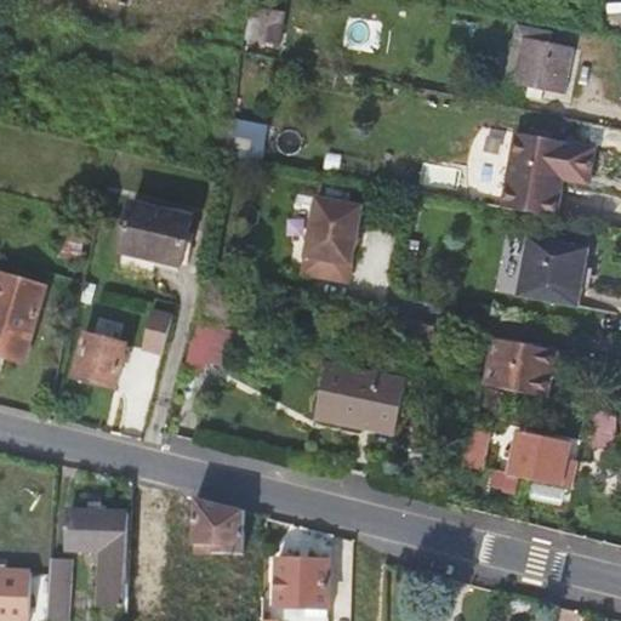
[(285,12),(254,6),(249,38),(279,44),(285,12)]
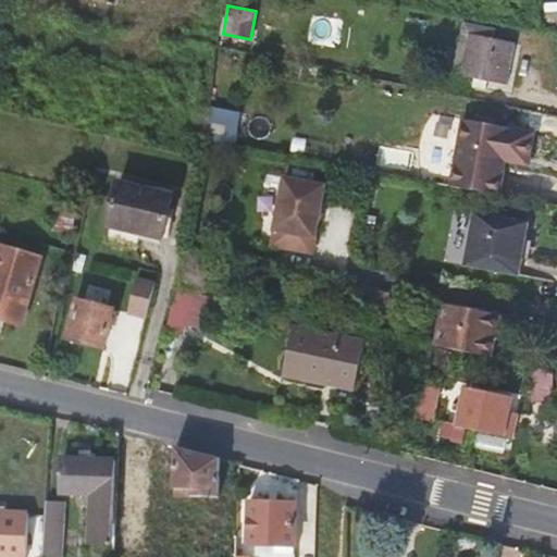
[(463,22),(461,33),(454,72),(461,73),(469,35),(469,33),(494,38),(496,28),(463,22)]
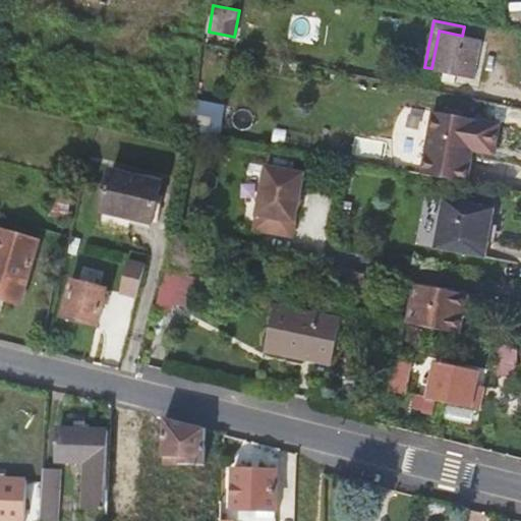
[(439,31),(439,33),(431,68),(430,70),(474,77),(481,40),(462,36),(439,31)]
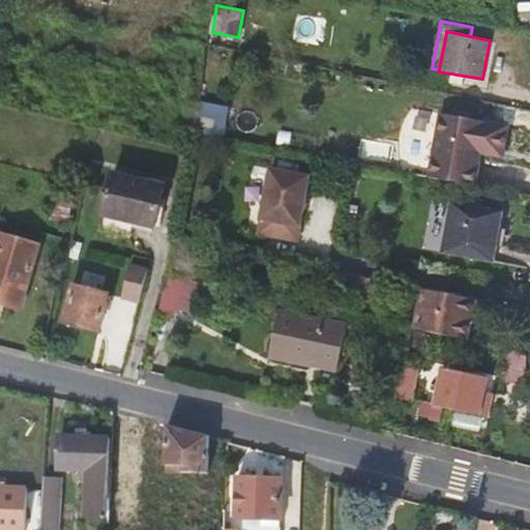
[(196,134),(221,138),(223,125),(226,126),(229,110),(203,104),(202,107),(202,108),(202,110),(196,133),(196,134)]
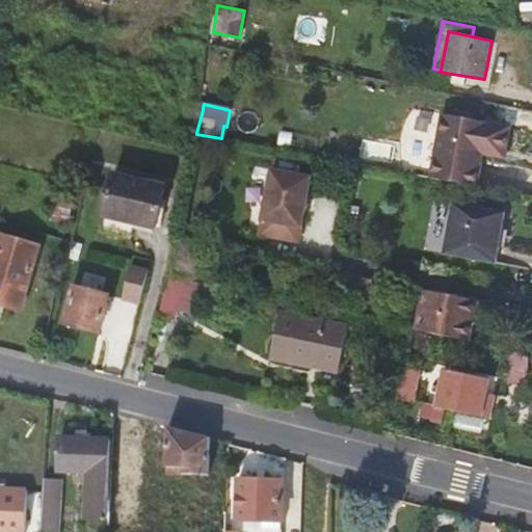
[(521,128),(499,124),(452,115),(440,180),(487,188),(493,156),(500,157),(502,149),(516,152),(521,128)]
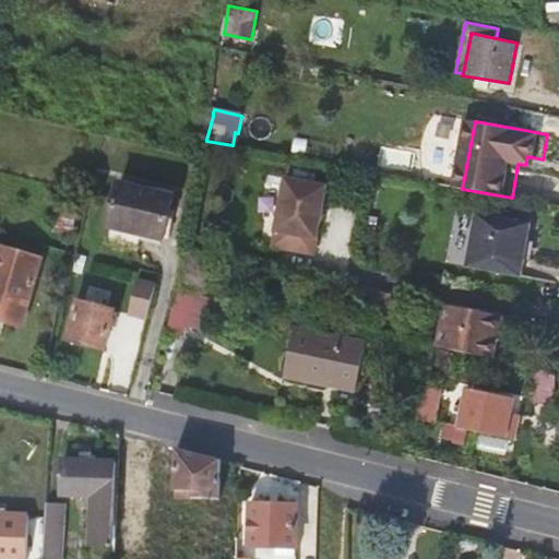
[(436,152),(396,144),(390,175),(429,182),(436,152)]
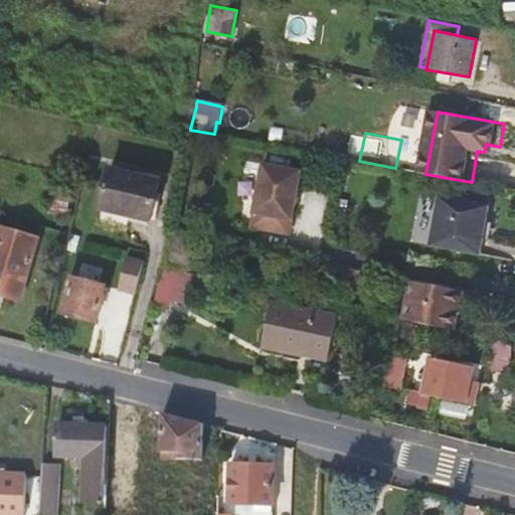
[(500,147),(486,144),(484,152),(498,155),(500,147)]
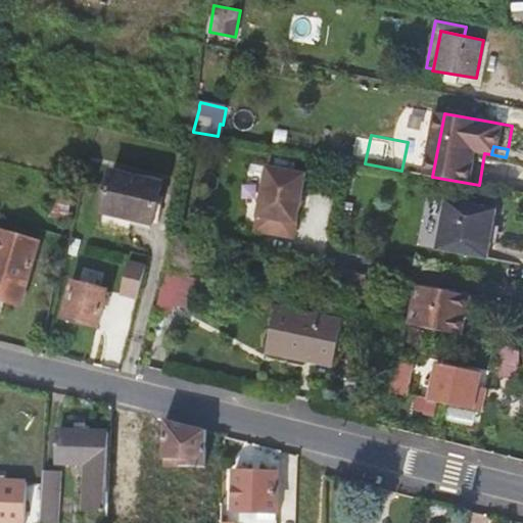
[(295,238),(307,174),(268,167),(256,231),(295,238)]
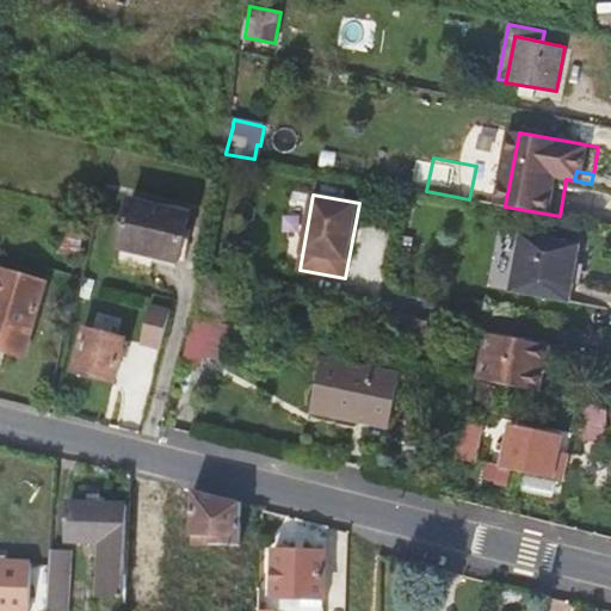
[(189,216),(130,203),(117,265),(155,273),(159,257),(179,261),(189,216)]
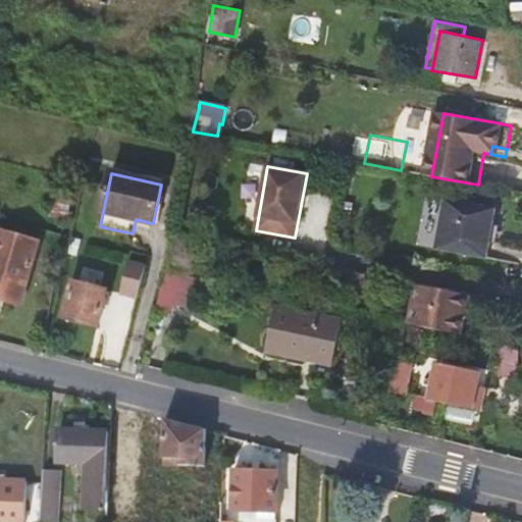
[(74,190),(59,186),(53,215),(67,218),(74,190)]
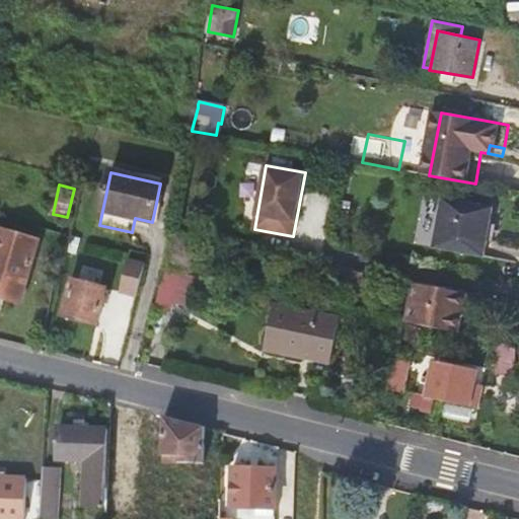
[(493,208),(443,199),(434,246),(484,255),(493,208)]
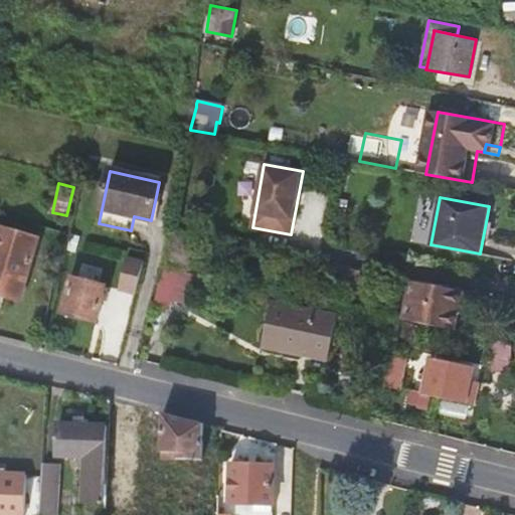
[(0,252),(32,263),(39,238),(0,226),(0,227),(0,252)]
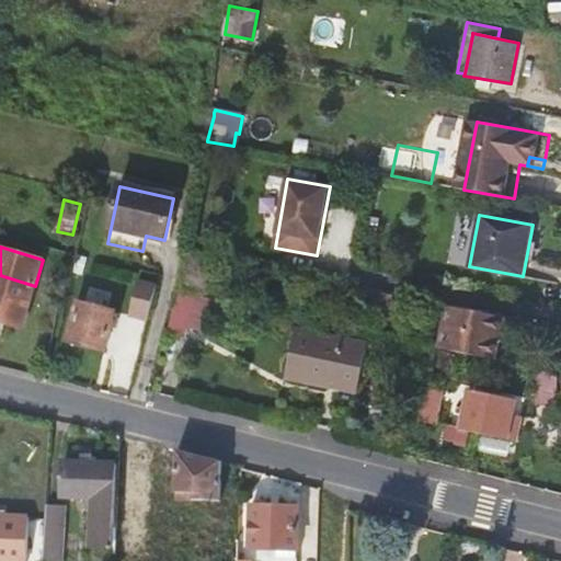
[(213,259),(187,253),(180,290),(207,297),(213,259)]
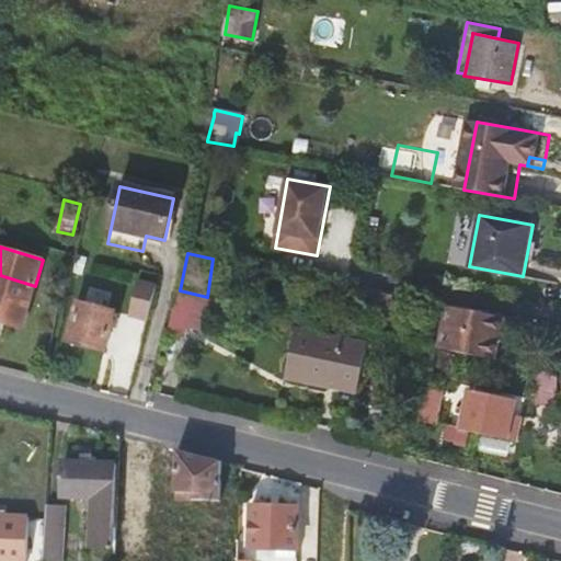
[(35,286),(0,275),(0,319),(23,327),(35,286)]
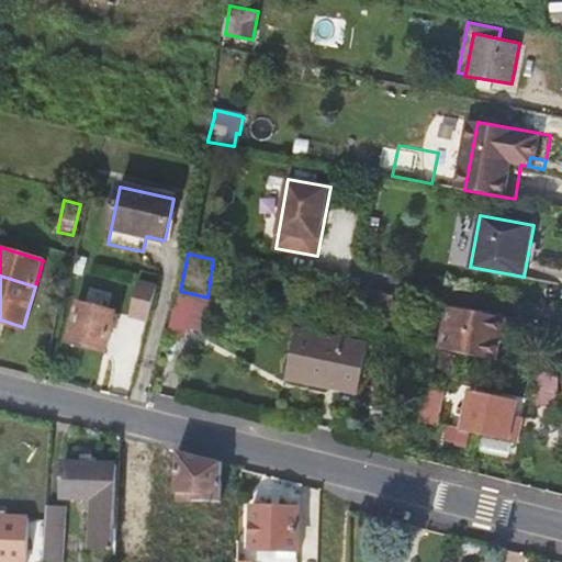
[(148,322),(158,288),(139,282),(130,316),(148,322)]
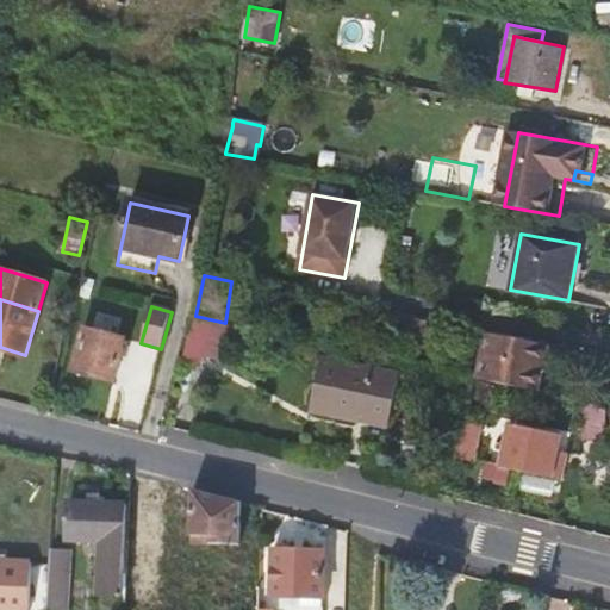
[(225,323),(195,316),(184,361),(201,367),(205,353),(222,358),(228,338),(244,341),(248,328),(225,323)]
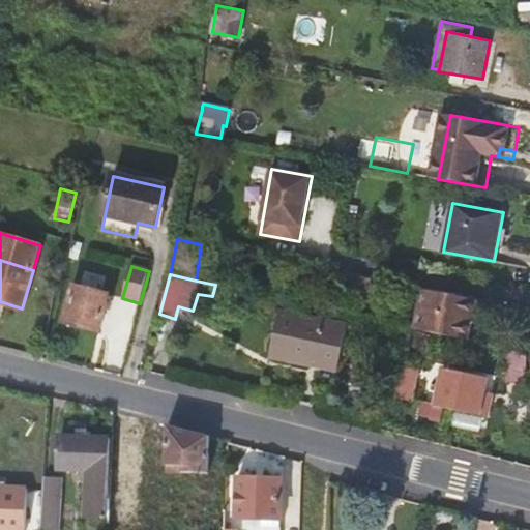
[(349,291),(360,294),(363,282),(362,282),(351,278),(349,291)]
